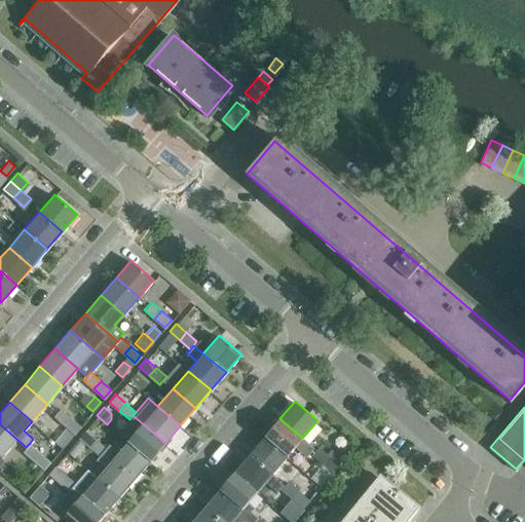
[(53,415),(64,424),(70,416),(60,408),(53,415)]
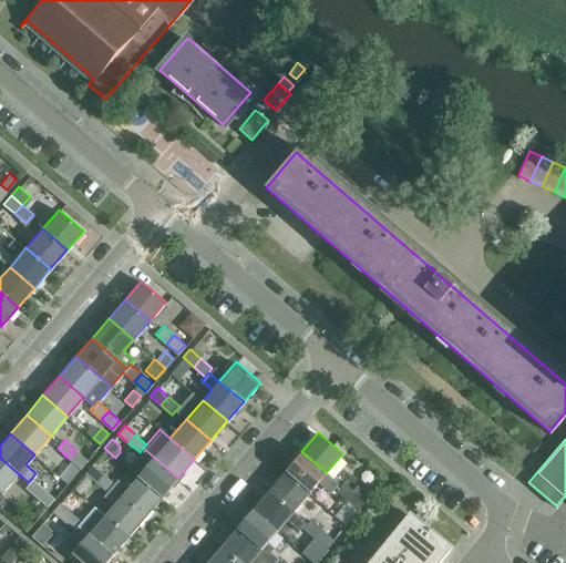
[(137,477),(162,498),(178,478),(143,448),(140,452),(136,457),(146,466),(137,477)]
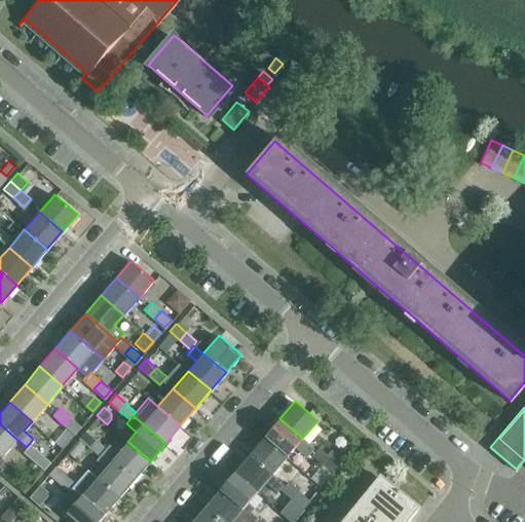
[(70,416),(64,424),(74,434),(80,425),(70,416)]
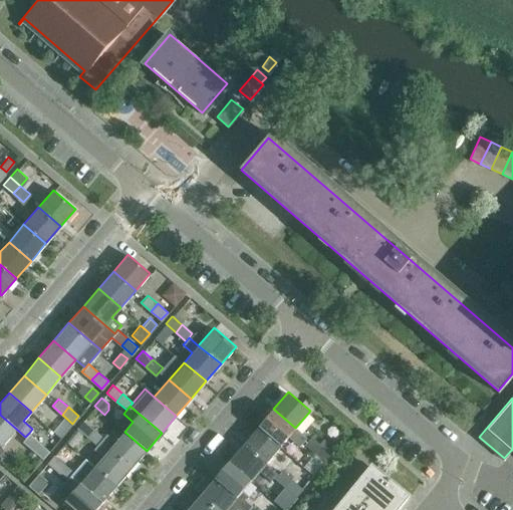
[(273,409),(258,427),(280,445),(289,436),(300,446),(307,438),(295,428),(273,409)]
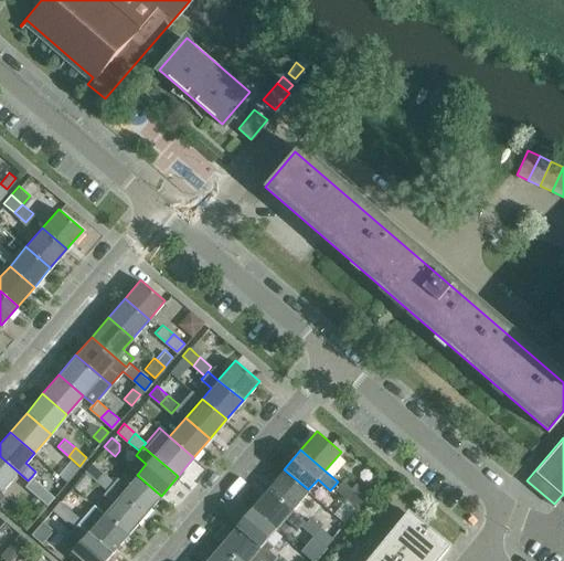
[(0,490),(1,491),(18,472),(0,456),(0,490)]
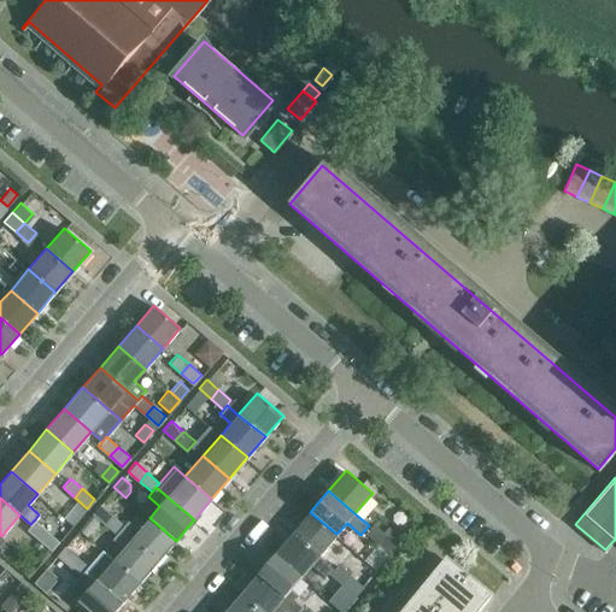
[(92,512),(104,523),(112,513),(100,504),(92,512)]
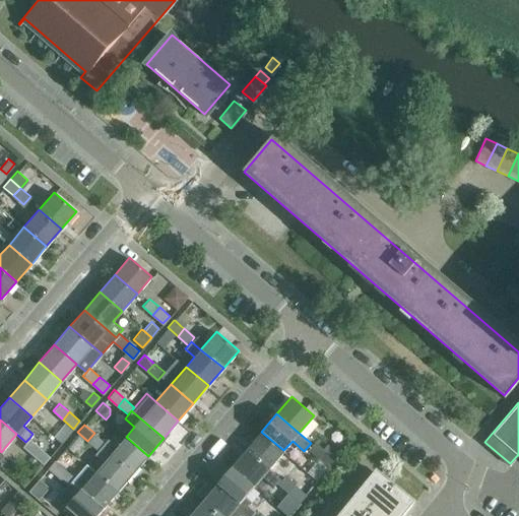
[(261,432),(246,449),(268,468),(283,450),(261,432)]
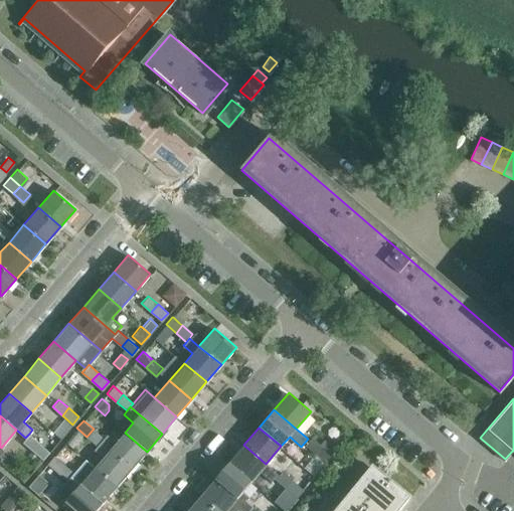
[(87,437),(97,446),(100,442),(132,469),(147,452),(125,433),(116,442),(107,434),(104,438),(94,429),(87,437)]
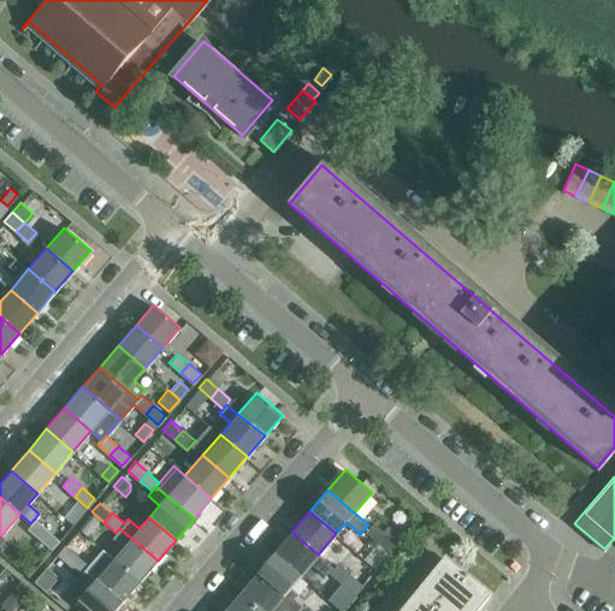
[(27,528),(39,538),(47,529),(35,518),(30,523),(27,528)]
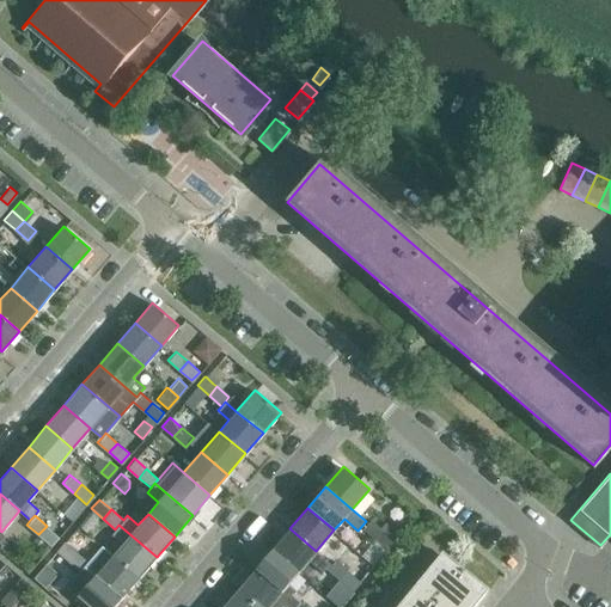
[(362,527),(374,538),(383,528),(371,519),(362,527)]
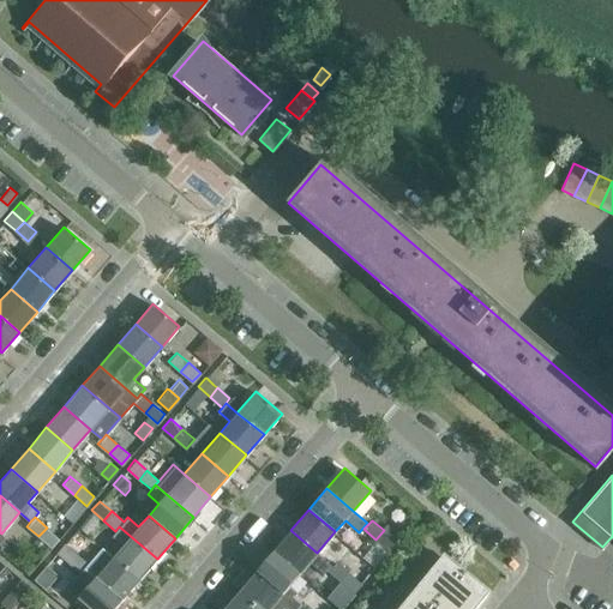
[(124,544),(113,556),(139,579),(157,559),(119,526),(115,531),(112,535),(124,544)]
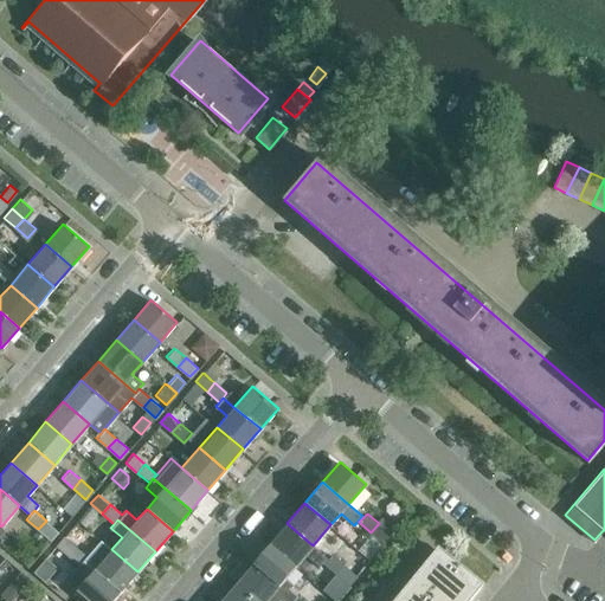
[(46,521),(38,529),(50,540),(58,530),(46,521)]
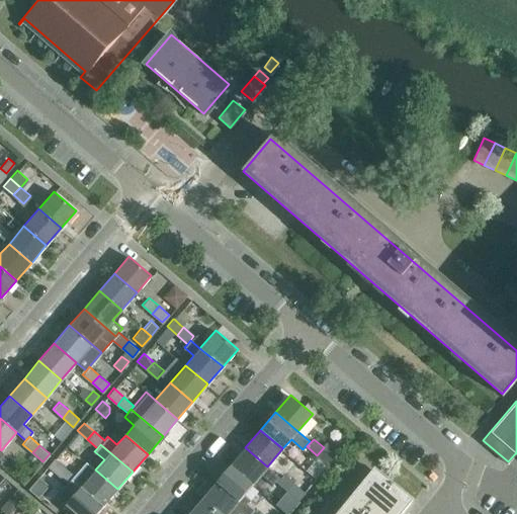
[(245,447),(231,464),(253,484),(261,474),(273,484),(279,476),(267,466),(245,447)]
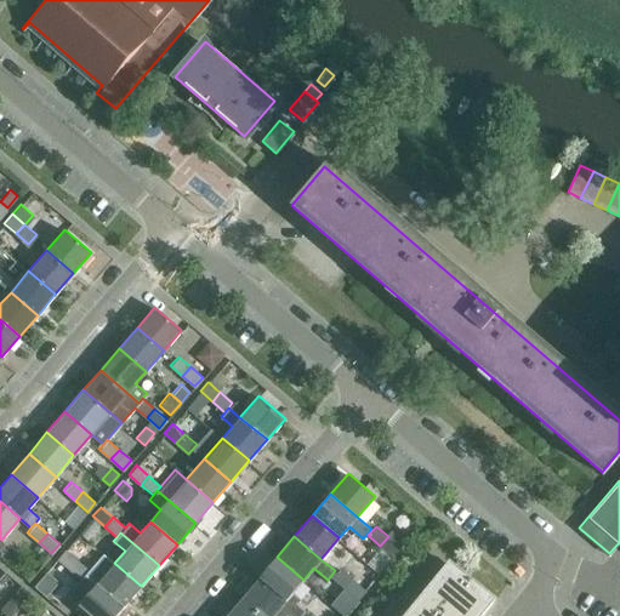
[(388,536),(380,546),(392,555),(400,547),(388,536)]
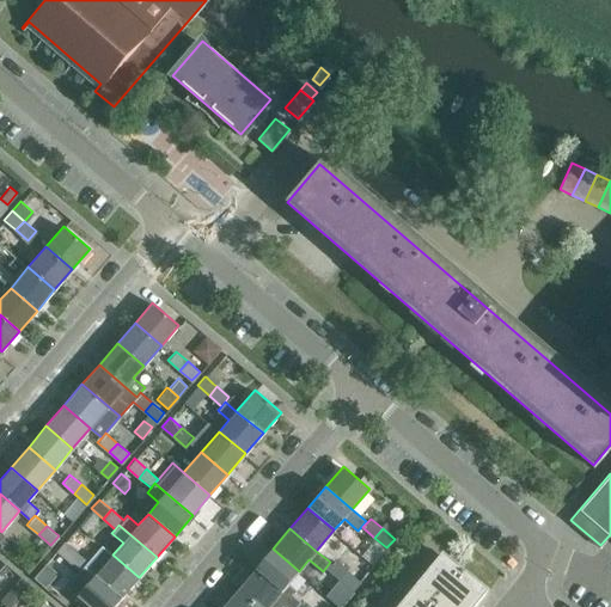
[(56,550),(68,559),(75,551),(63,540),(56,550)]
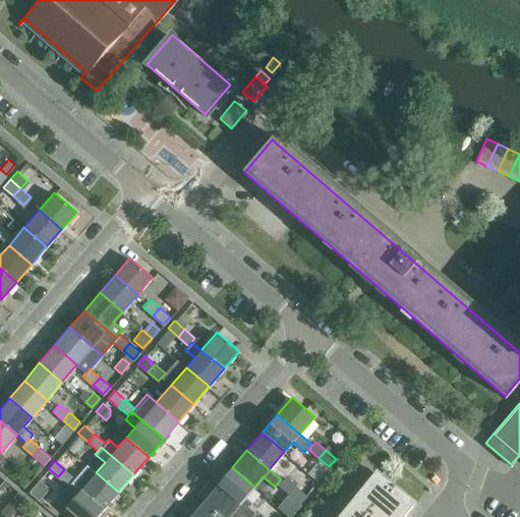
[(232,467),(217,484),(251,515),(254,511),(249,506),(252,503),(245,497),(254,486),(232,467)]
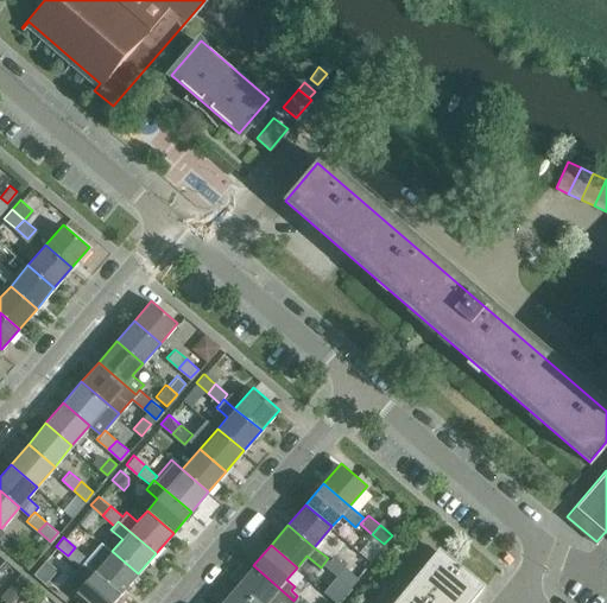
[(75,547),(68,556),(80,566),(87,557),(75,547)]
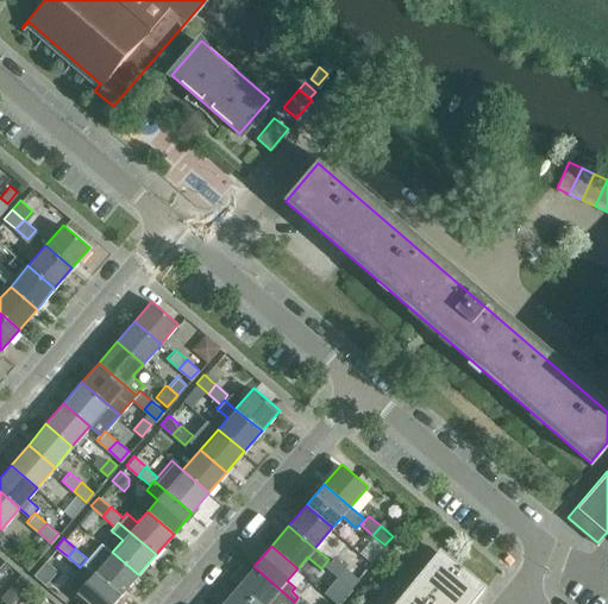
[(112,552),(94,572),(120,595),(138,574),(112,552)]
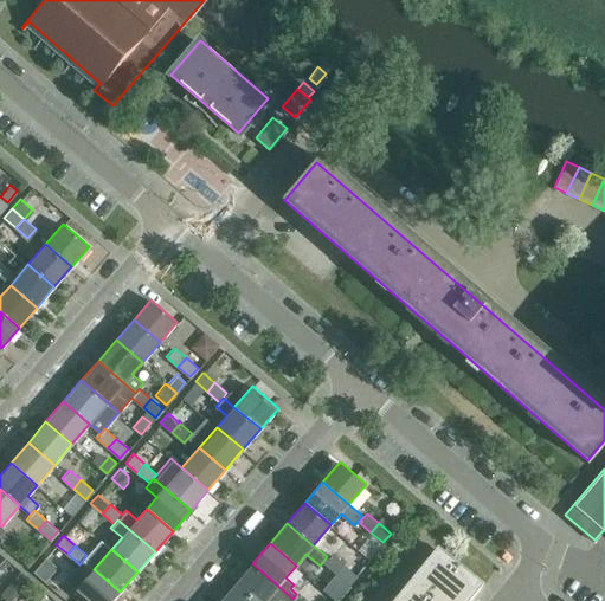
[(443,551),(401,600),(467,600),(482,583),(443,551)]
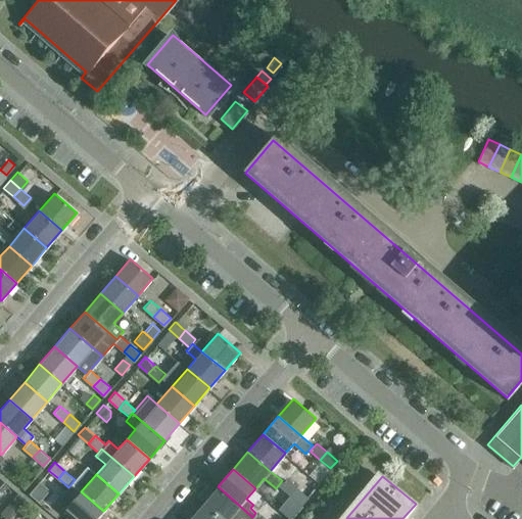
[(279,486),(289,494),(296,487),(286,478),(279,486)]
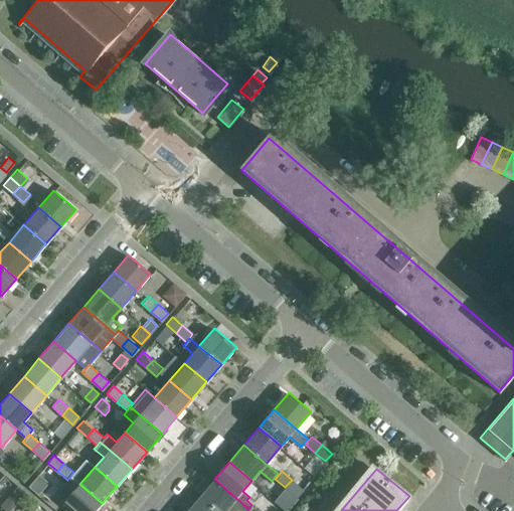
[(214,479),(199,497),(215,510),(236,510),(237,510),(259,510),(251,505),(248,509),(214,479)]
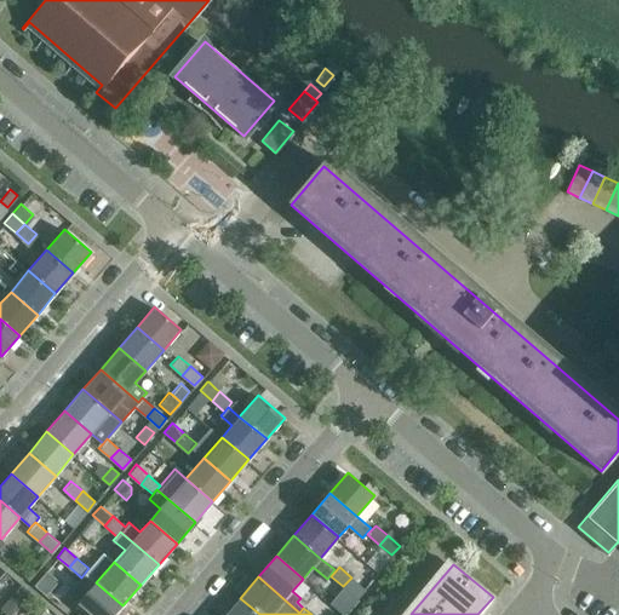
[(351,578),(343,586),(355,597),(364,587),(351,578)]
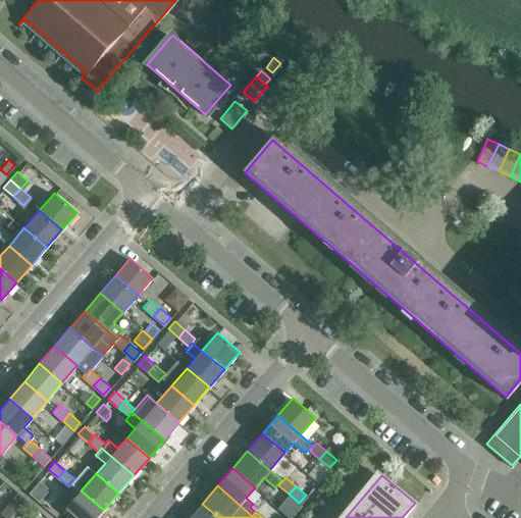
[(17,490),(8,501),(16,508),(25,498),(17,490)]
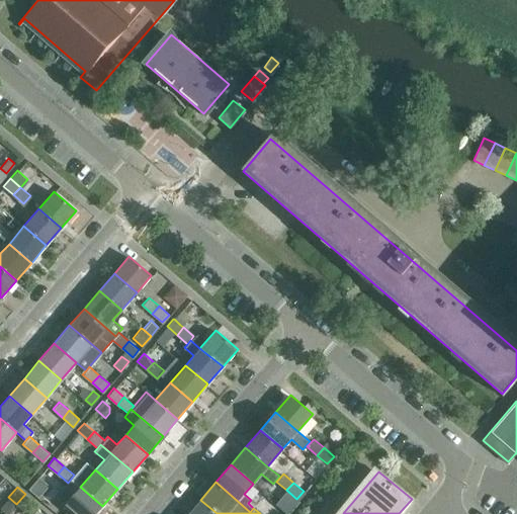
[(95,513),(102,506),(80,487),(65,505),(76,513),(95,513)]
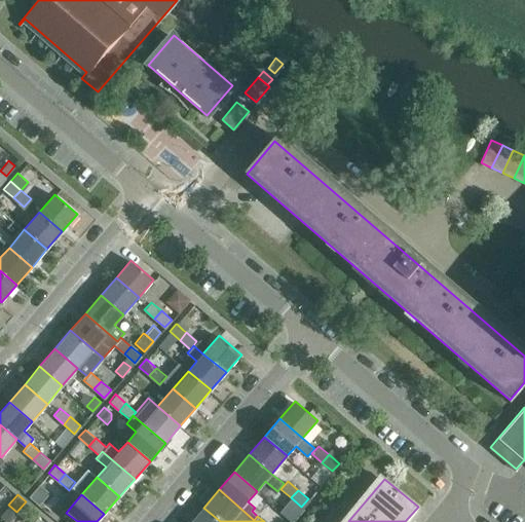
[(16,512),(8,505),(0,515),(7,521),(16,512)]
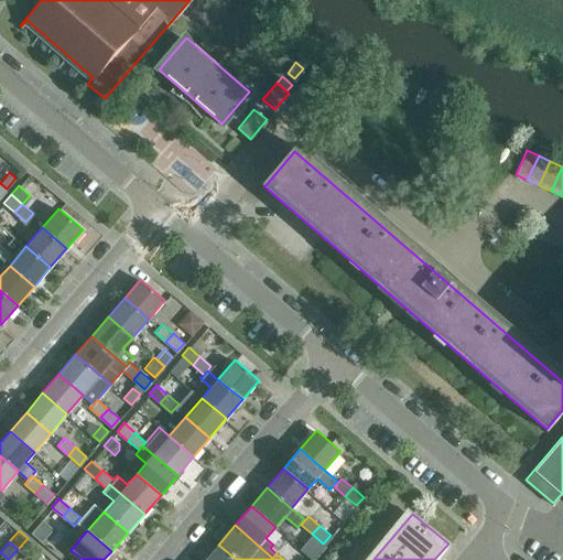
[(236,559),(218,545),(204,559),(236,559)]
